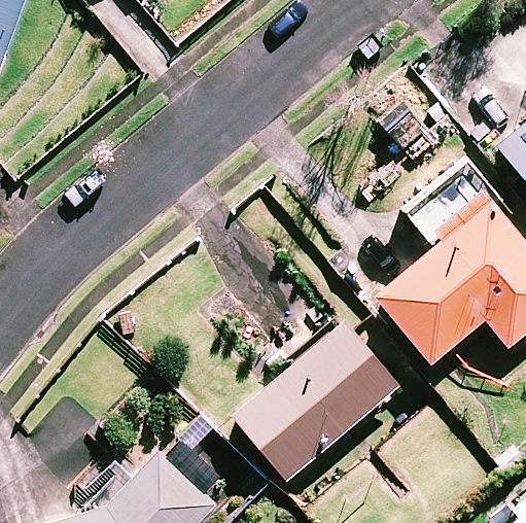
[(0,0),(0,64),(25,0),(0,0)]
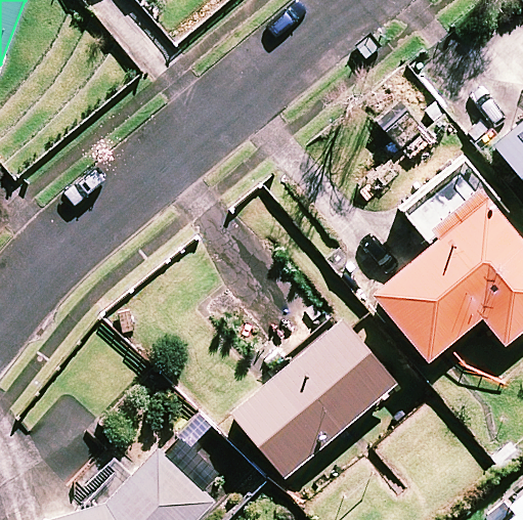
[(522,120),(492,144),(522,182),(522,120)]
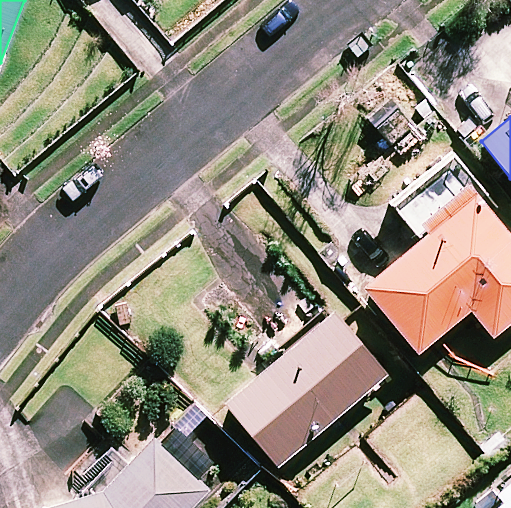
[(510,240),(448,162),(392,207),(421,242),(364,287),(418,354),(470,312),(492,339),(510,324),(510,240)]
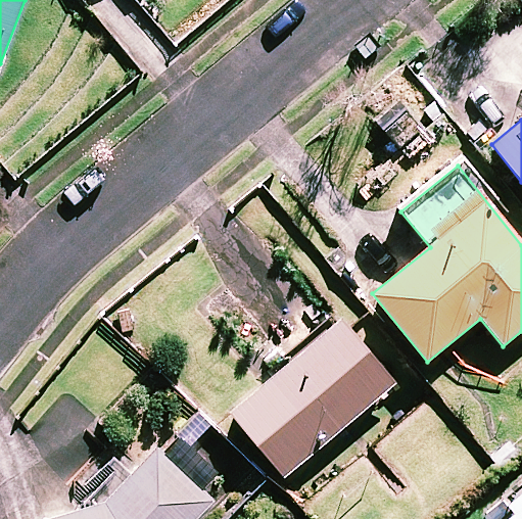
[(394,385),(340,322),(231,416),(286,480),(394,385)]
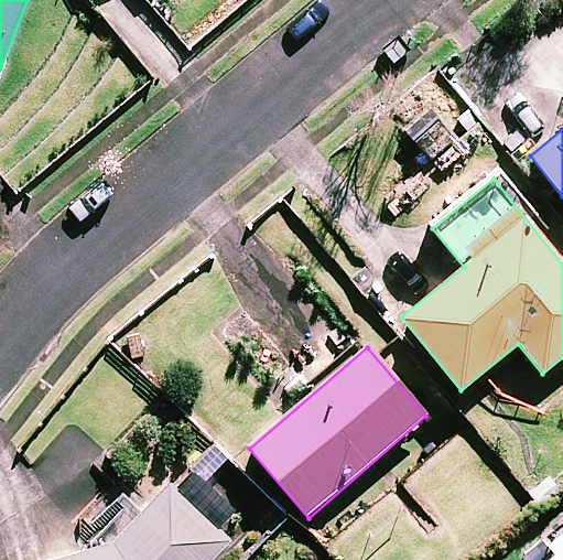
[(215,559),(234,542),(180,488),(119,539),(47,559),(215,559)]
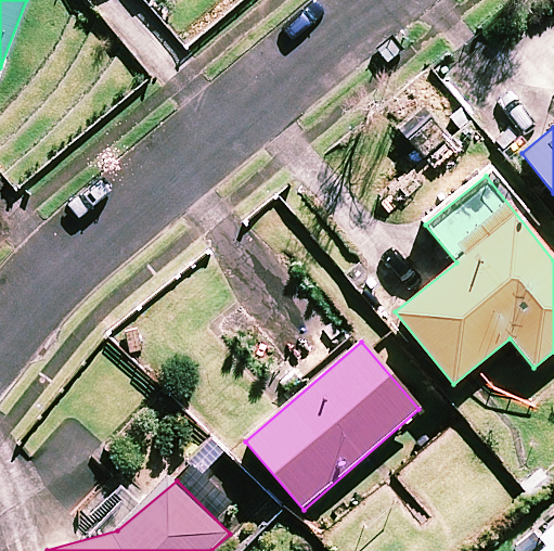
[(553,526),(541,539),(548,546),(541,550),(553,550),(553,526)]
